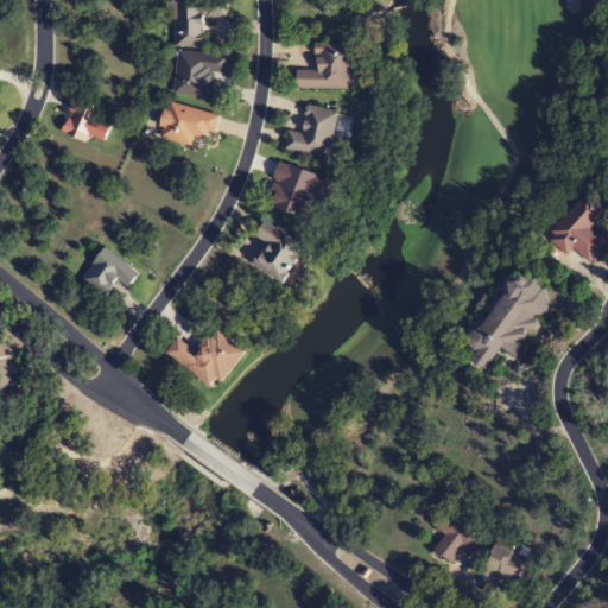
[(228,1),(172,1),(172,46),(202,46),(202,17),(228,17),(228,1)]
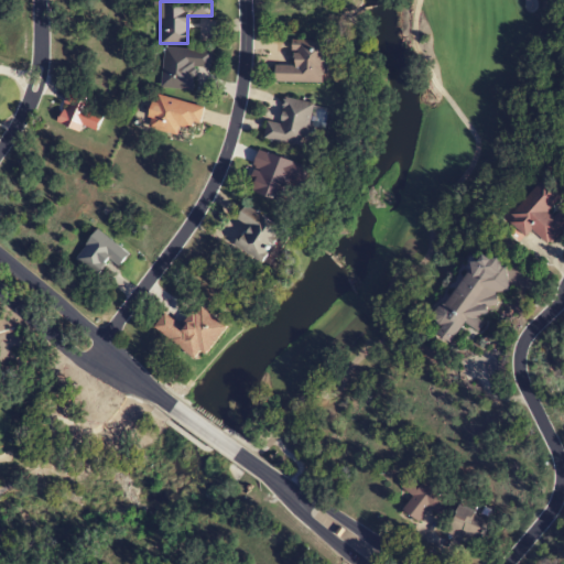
[(275,65),(274,82),(329,83),(329,40),(293,40),(293,65),(275,65)]
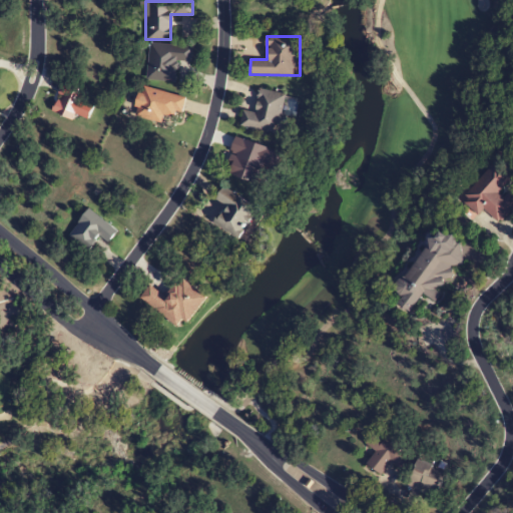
[(192,46),(148,44),(146,80),(176,81),(177,61),(191,62),(192,46)]
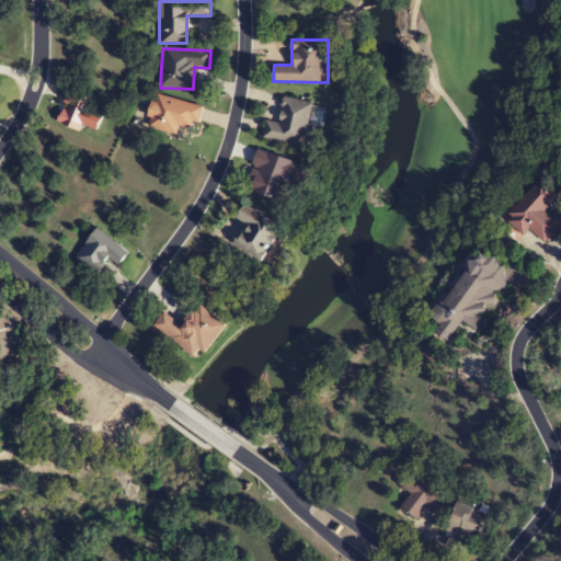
[(55,121),(78,132),(93,101),(70,89),(55,121)]
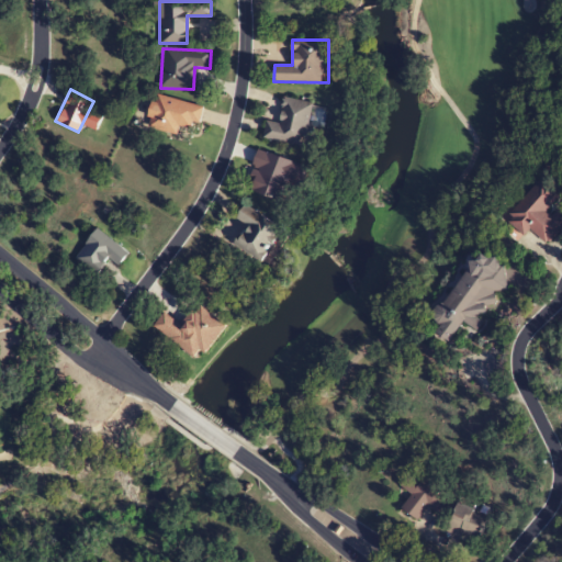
[(147,127),(177,134),(179,125),(198,130),(203,105),(154,94),(147,127)]
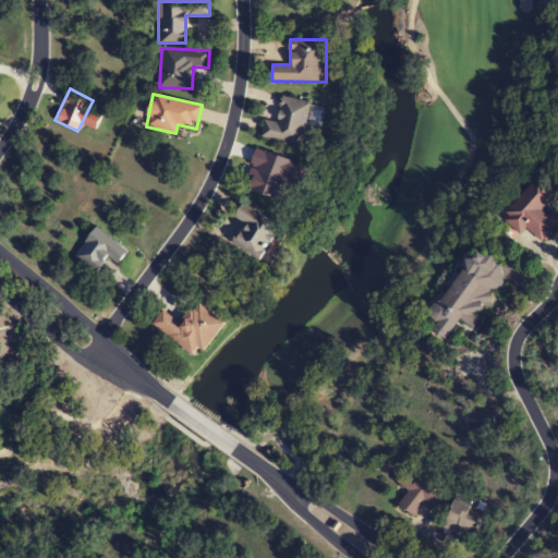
[(259,138),(305,146),(313,102),(280,96),(276,121),(263,119),(259,138)]
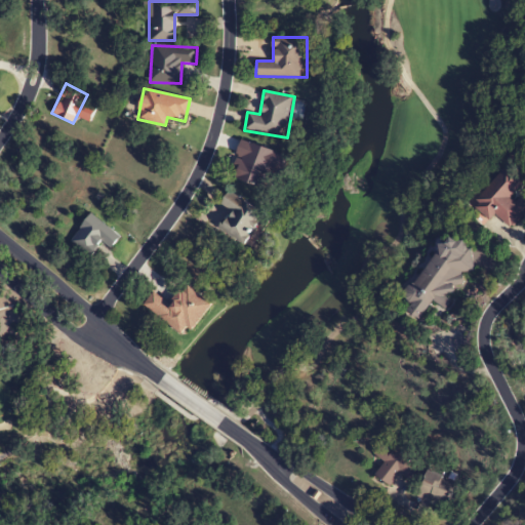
[(244,160),(237,179),(259,188),(273,150),(240,139),(234,157),(244,160)]
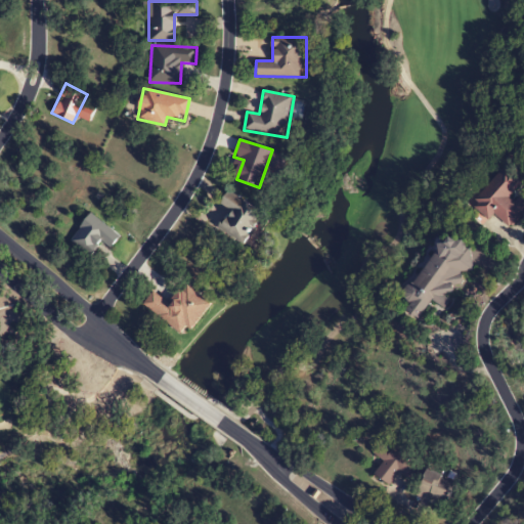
[(487,221),(494,214),(509,228),(523,213),(523,206),(511,193),(523,180),(523,177),(508,162),(469,203),(487,221)]
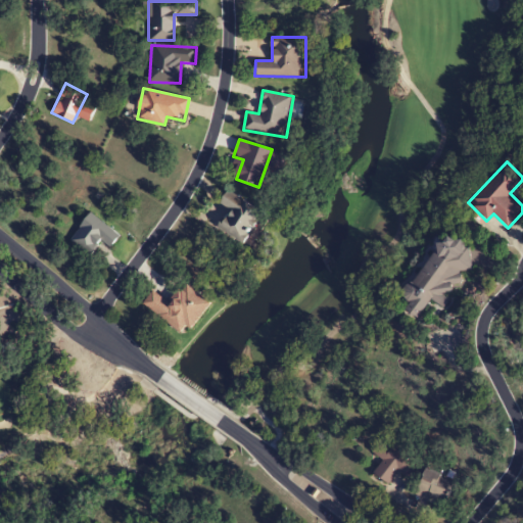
[(220,230),(246,242),(263,209),(226,192),(221,204),(230,208),(220,230)]
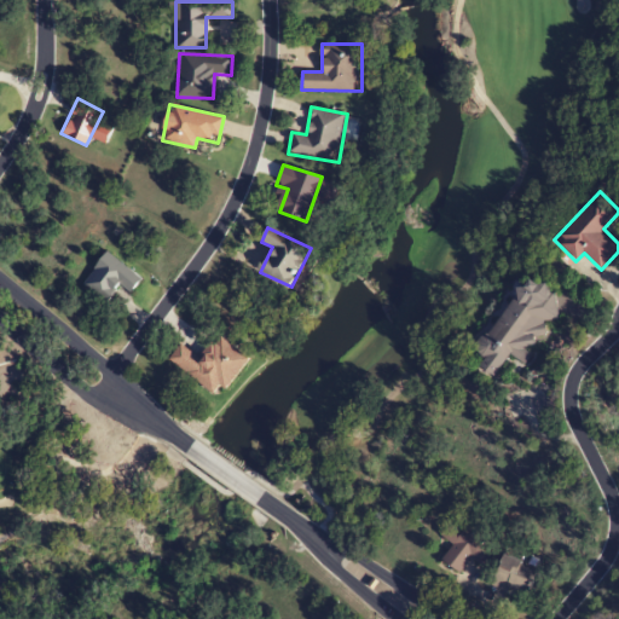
[(143,279),(108,252),(81,284),(105,304),(120,284),(131,294),(143,279)]
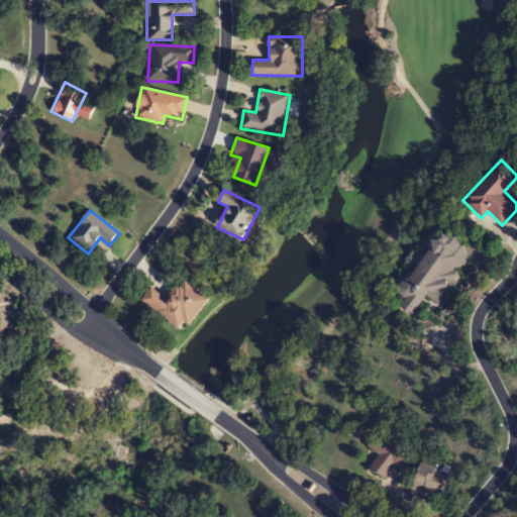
[(395,294),(403,299),(398,305),(411,315),(425,296),(437,305),(444,297),(440,294),(471,253),(442,231),(395,294)]
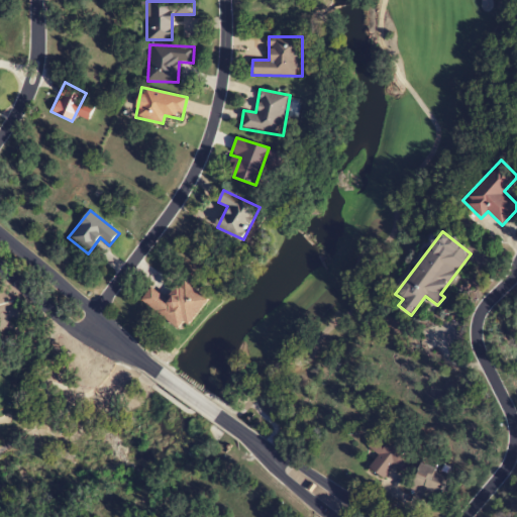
[(183,333),(208,299),(182,279),(167,299),(150,287),(139,301),(183,333)]
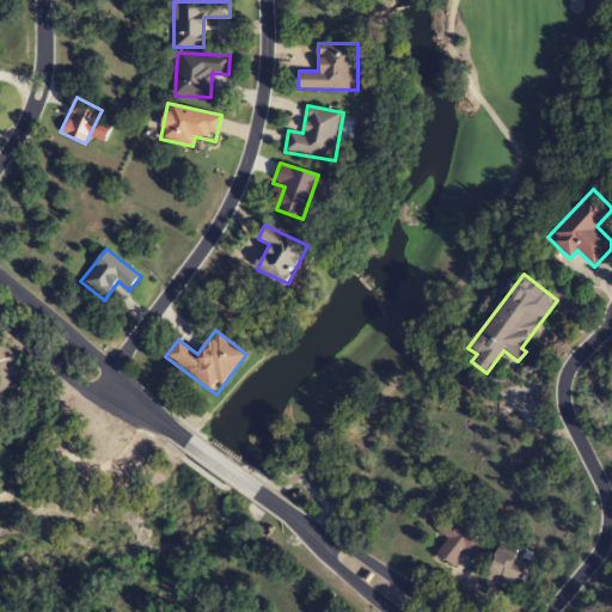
[(453,568),(465,551),(478,562),(489,548),(448,515),(438,531),(448,539),(436,555),(453,568)]
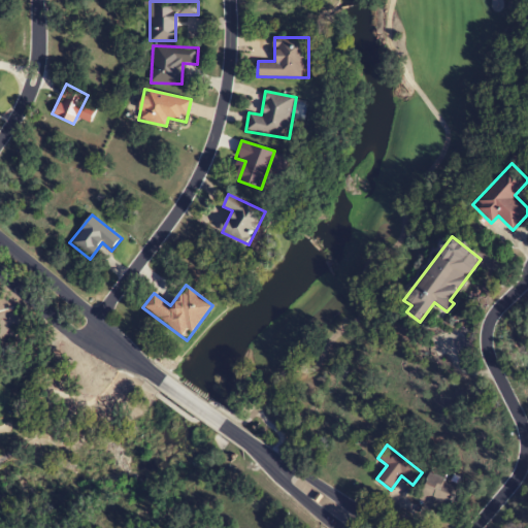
[(418,499),(448,512),(459,485),(429,472),(418,499)]
